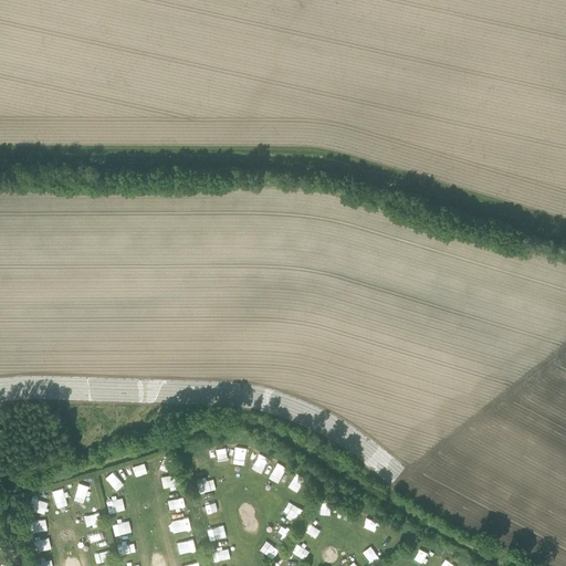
[(241,458),(241,447),(229,447),(229,458),(241,458)]
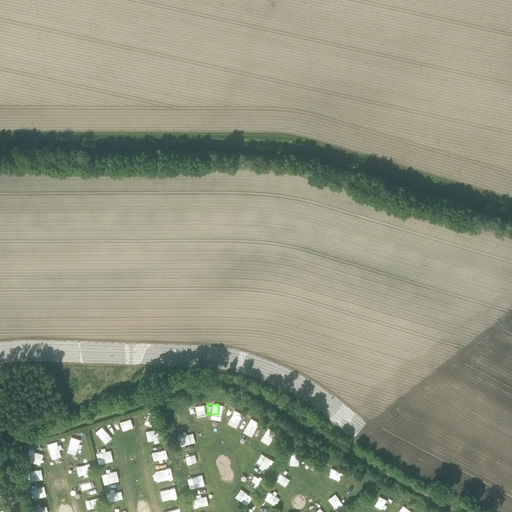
[(191,433),(176,436),(178,446),(193,442),(191,433)]
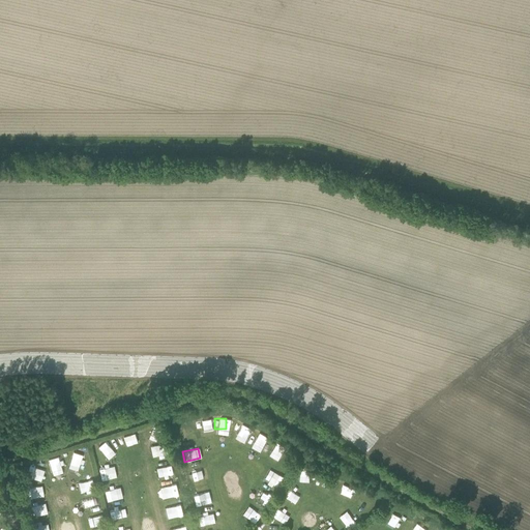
[(208,490),(193,493),(195,502),(210,499),(208,490)]
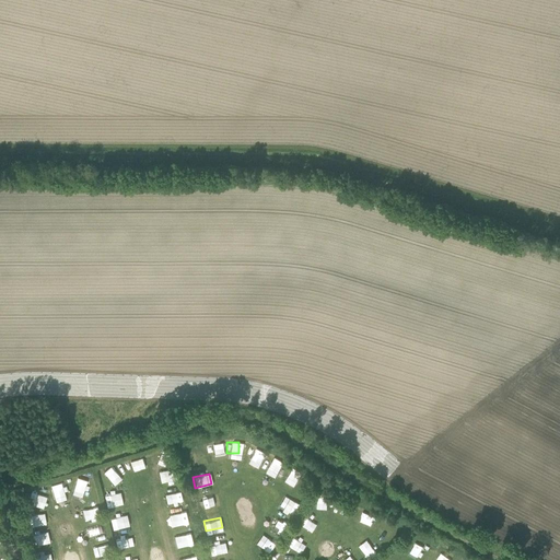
[(125,521),(111,523),(112,533),(127,531),(125,521)]
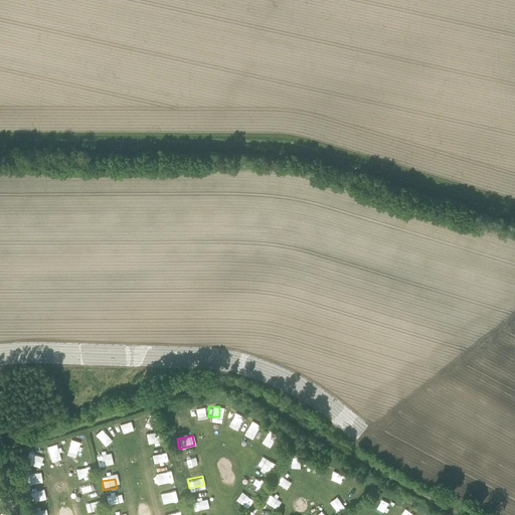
[(192,500),(192,510),(208,509),(207,499),(192,500)]
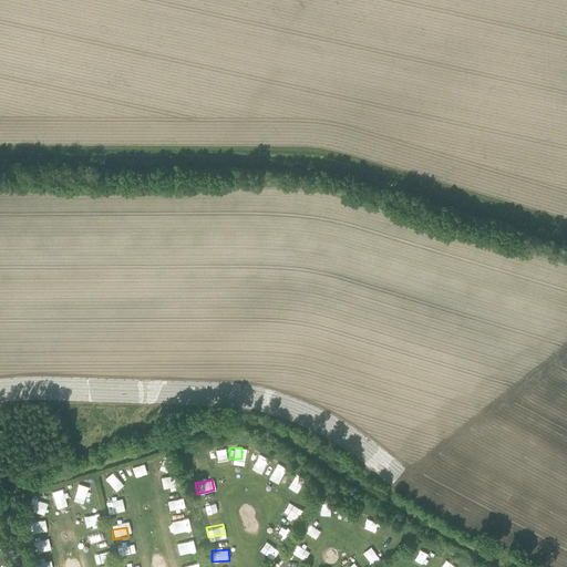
[(374,549),(367,556),(372,564),(381,557),(374,549)]
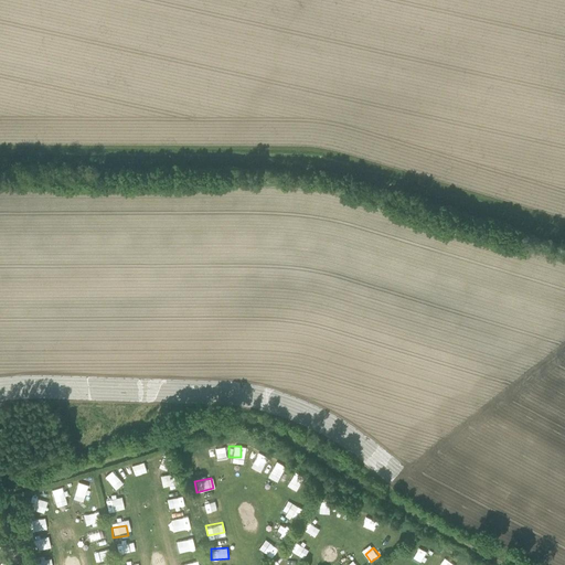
[(416,564),(424,564),(432,555),(420,547),(411,561),(416,564)]
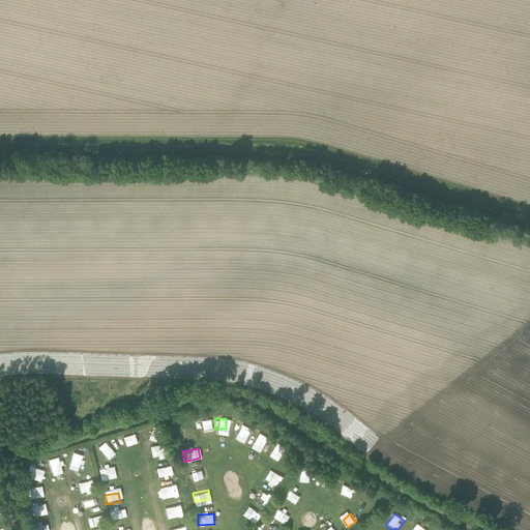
All buildings are outlined.
